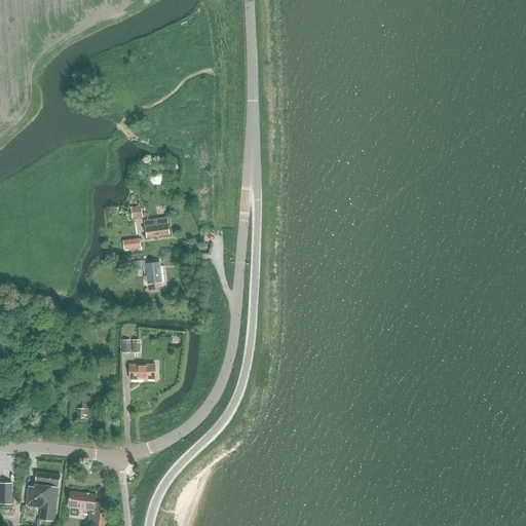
[(145,207),(132,209),(134,219),(144,218),(144,212),(146,212),(145,207)]
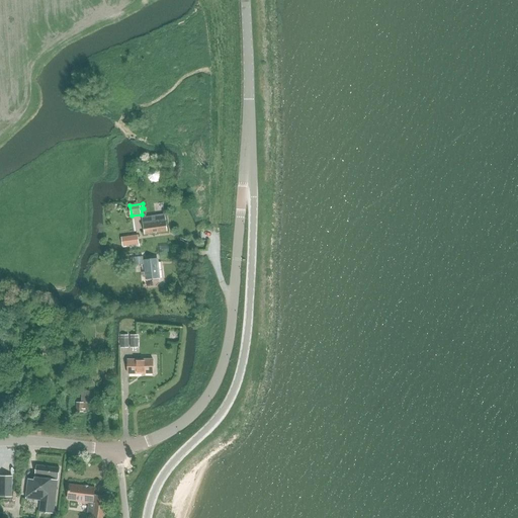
[(142,218),(143,225),(144,225),(145,234),(168,231),(165,213),(142,218)]
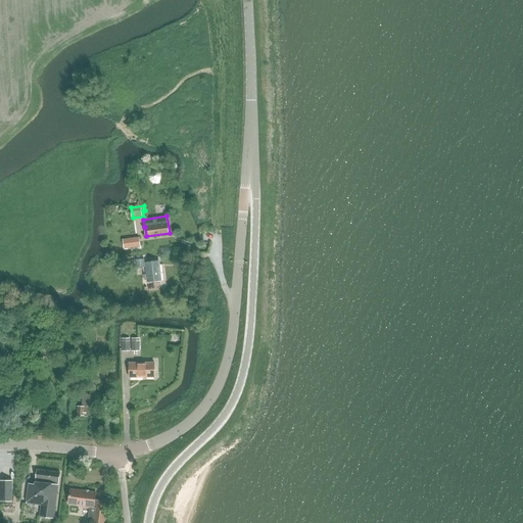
[(140,246),(139,237),(131,238),(132,247),(140,246)]
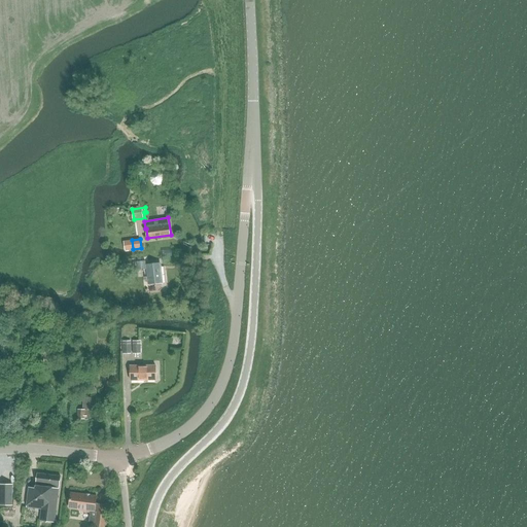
[(162,283),(159,262),(146,265),(148,285),(162,283)]
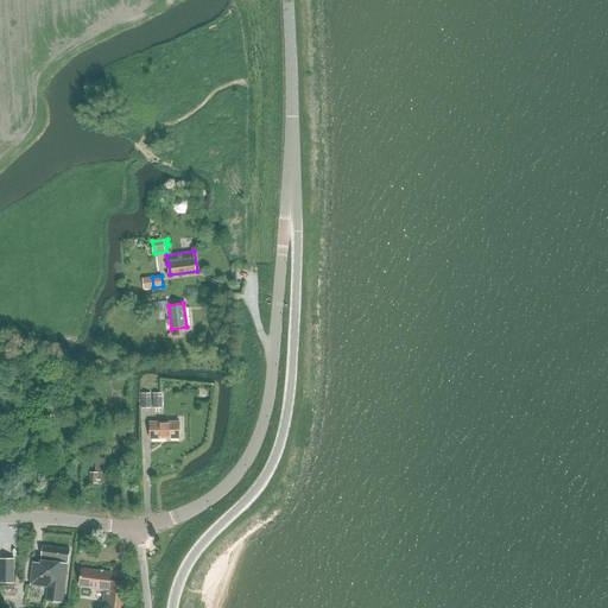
[(151,422),(151,438),(181,438),(181,422),(151,422)]
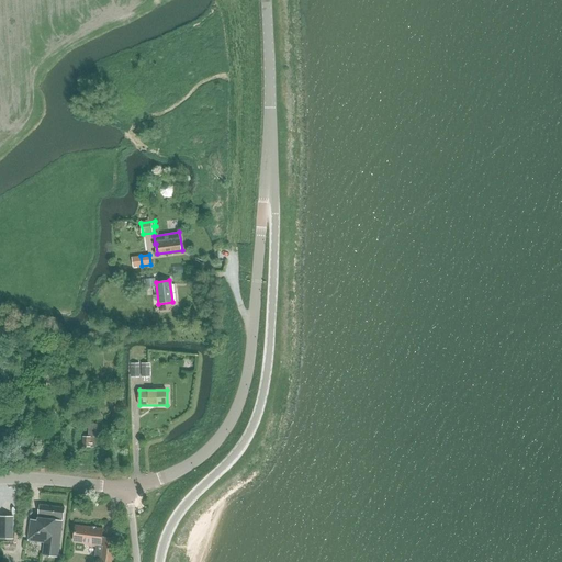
[(83,447),(97,447),(98,437),(99,437),(100,424),(89,424),(89,437),(83,437),(83,447)]
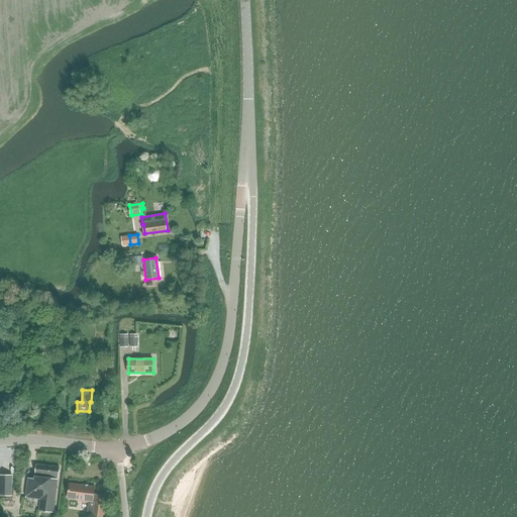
[(39,509),(54,511),(60,467),(36,463),(34,478),(28,477),(26,497),(41,499),(39,509)]
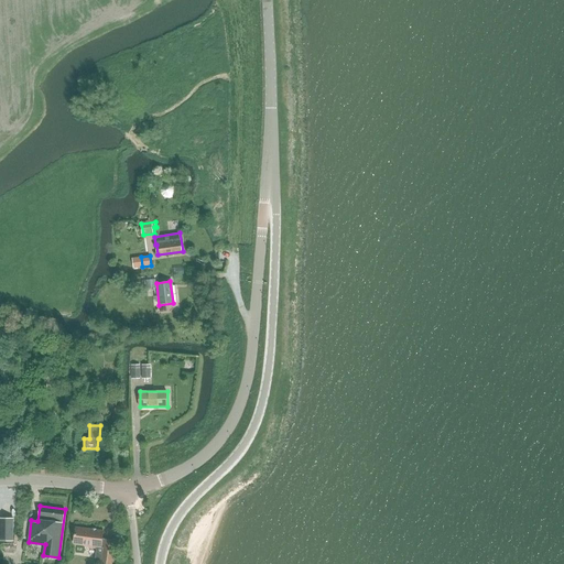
[(0,519),(0,537),(0,540),(13,541),(13,519),(0,519)]
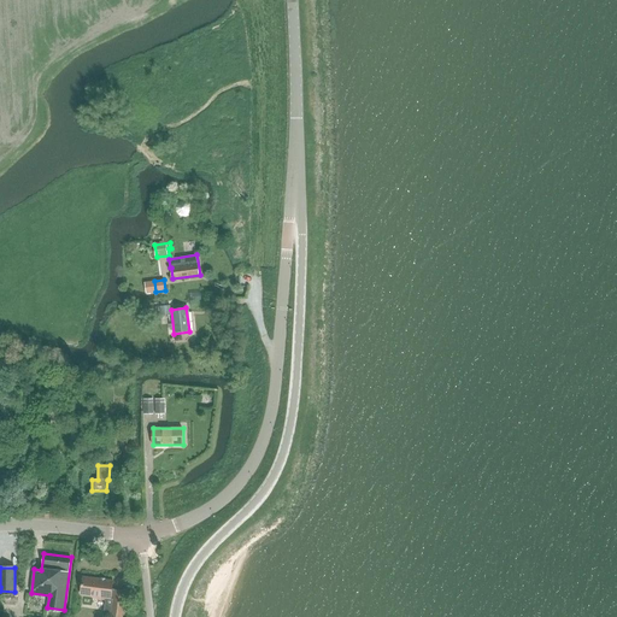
[(83,577),(82,594),(94,595),(94,599),(106,600),(104,616),(122,616),(125,592),(112,589),(113,581),(83,577)]
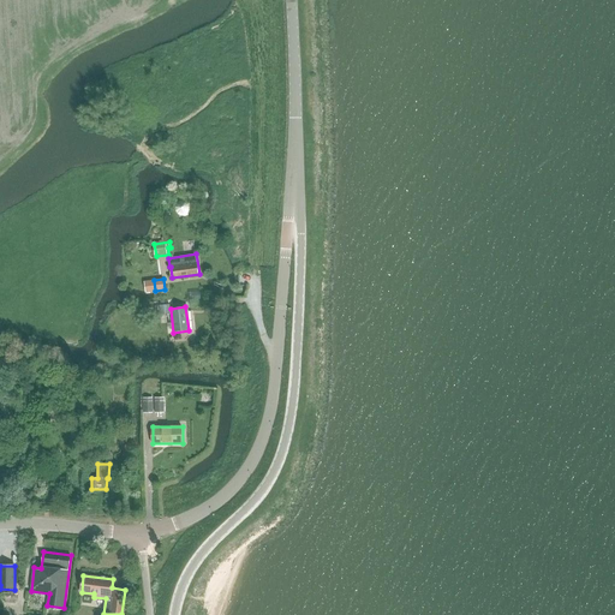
All buildings are outlined.
